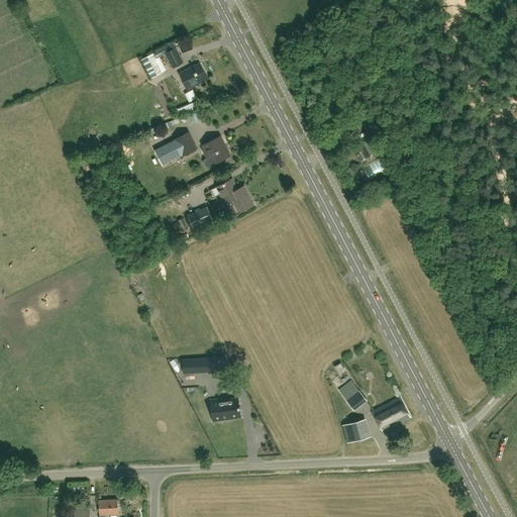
[(159,57),(165,54),(173,68),(183,62),(176,47),(173,43),(147,57),(157,76),(167,71),(159,57)]
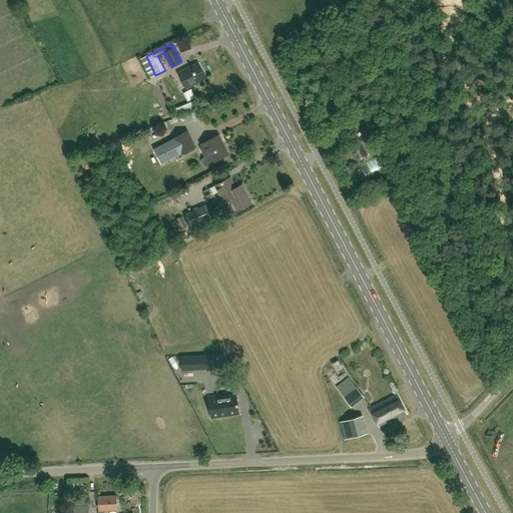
[(186,88),(206,78),(198,62),(177,72),(186,88)]
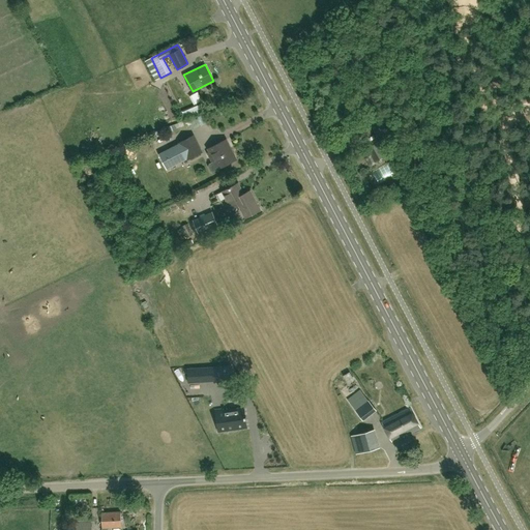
[(203,102),(186,110),(188,115),(205,107),(203,102)]
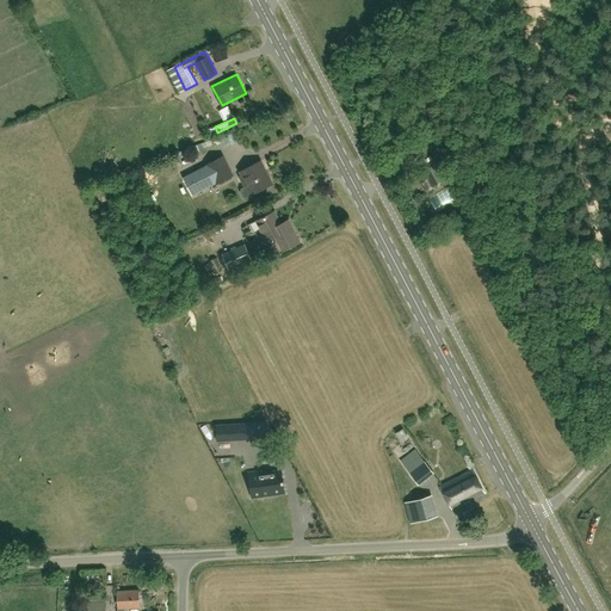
[(425,137),(431,154),(443,149),(437,133),(425,137)]
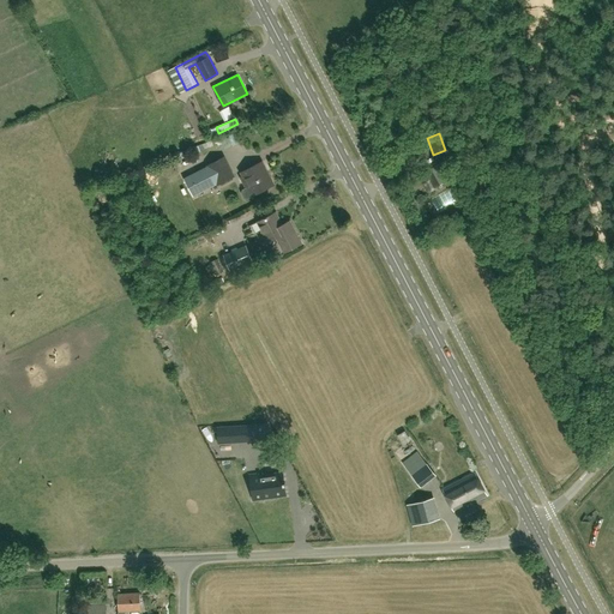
[(197,161),(209,156),(205,150),(194,155),(197,161)]
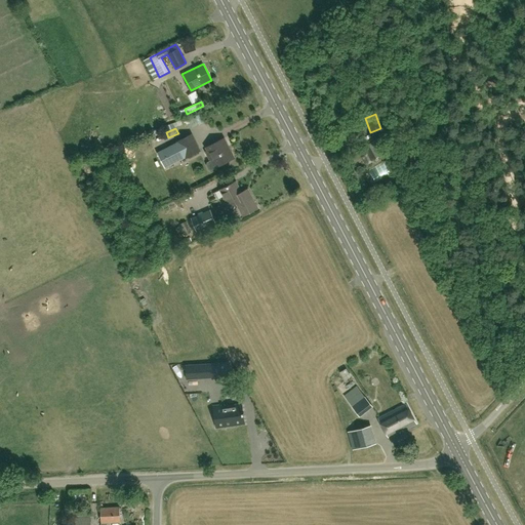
[(155,136),(159,144),(166,139),(162,132),(155,136)]
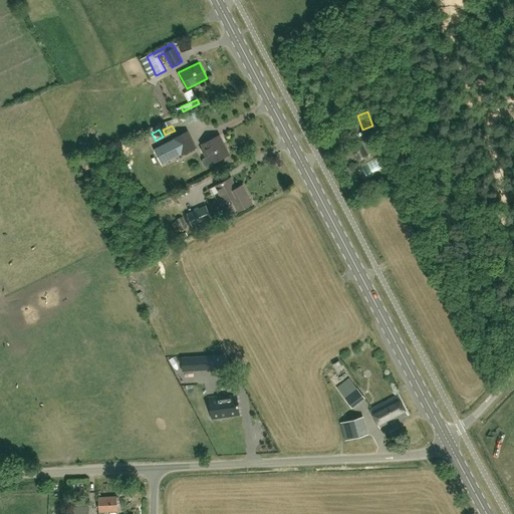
[(162,165),(183,154),(195,148),(187,132),(174,138),(175,139),(154,150),(162,165)]
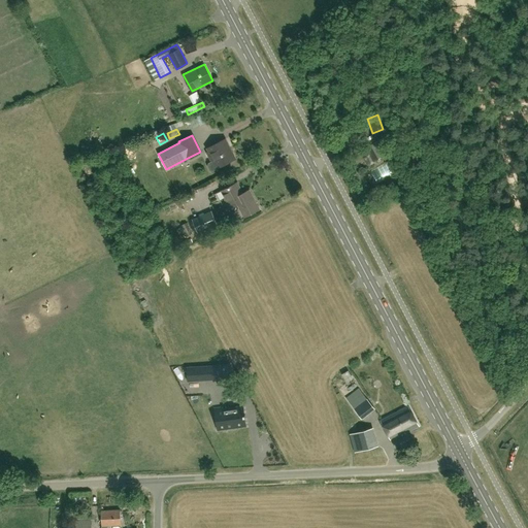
[(209,150),(209,152),(206,153),(211,161),(208,163),(207,166),(209,170),(212,170),(233,160),(227,146),(228,145),(225,139),(208,147),(209,150)]
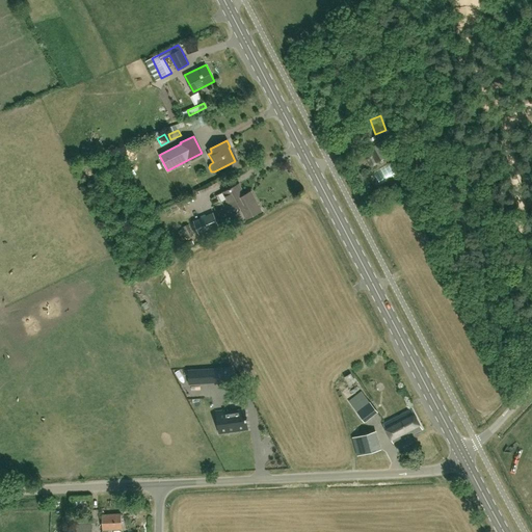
[(371,166),(379,161),(373,150),(365,155),(371,166)]
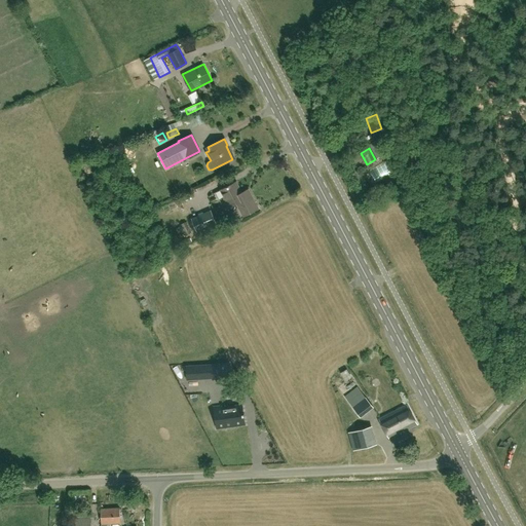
[(236,181),(221,189),(225,196),(224,196),(229,207),(237,202),(245,216),(256,210),(251,198),(253,198),(248,189),(242,192),(236,181)]
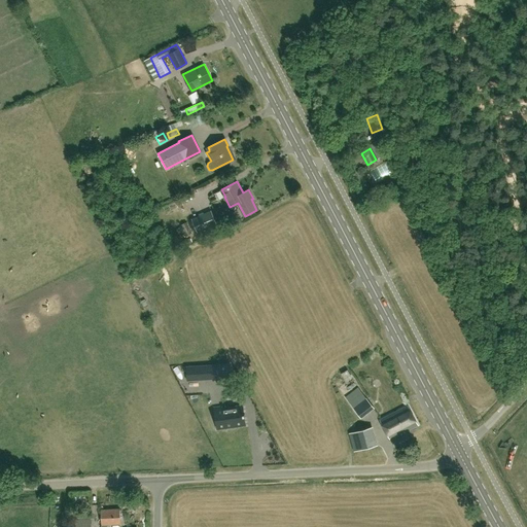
[(191,219),(198,234),(217,224),(211,210),(191,219)]
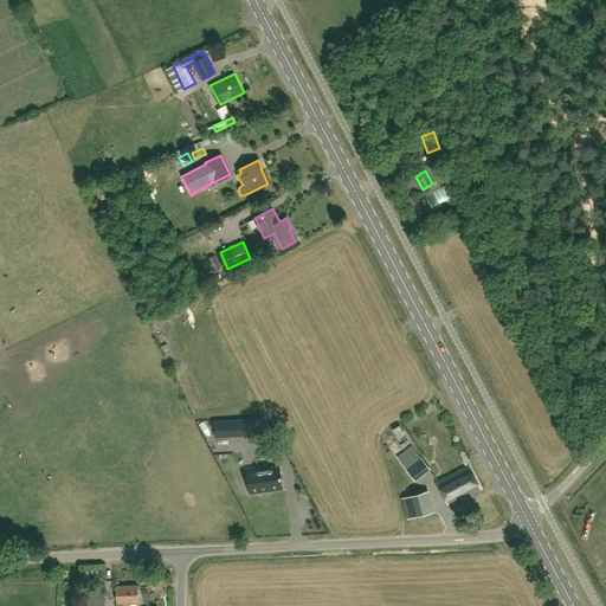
[(207,244),(201,249),(206,255),(212,250),(207,244)]
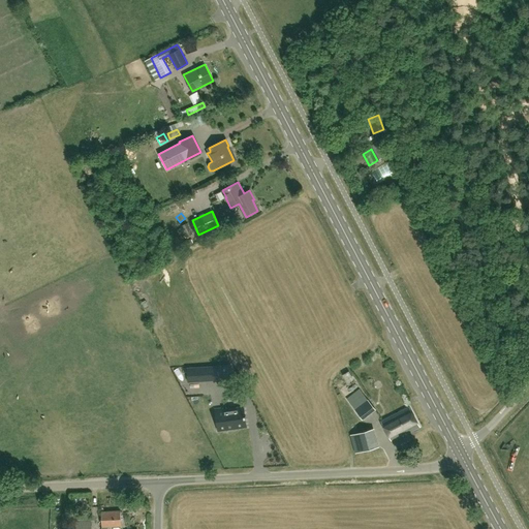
[(186,238),(192,235),(187,223),(181,226),(186,238)]
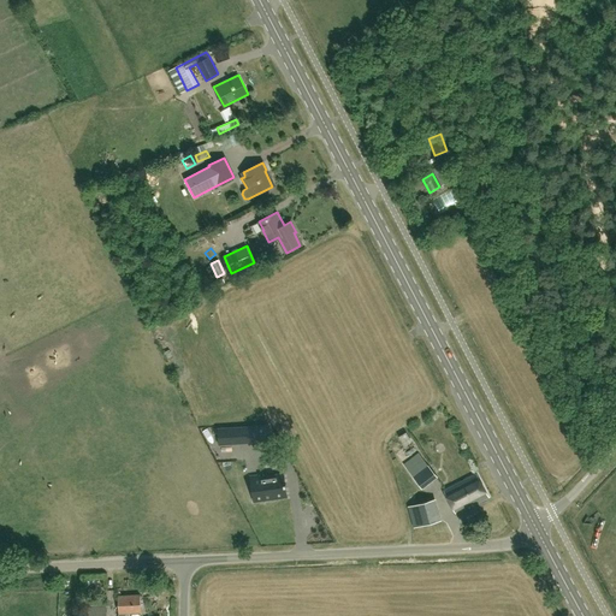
[(229,428),(230,443),(255,442),(255,427),(229,428)]
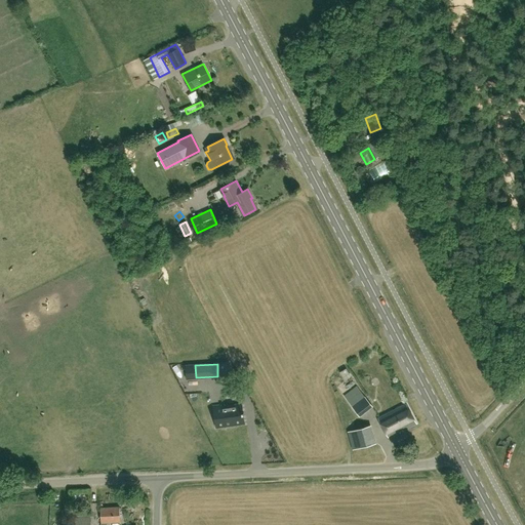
[(345,379),(350,376),(346,369),(340,372),(345,379)]
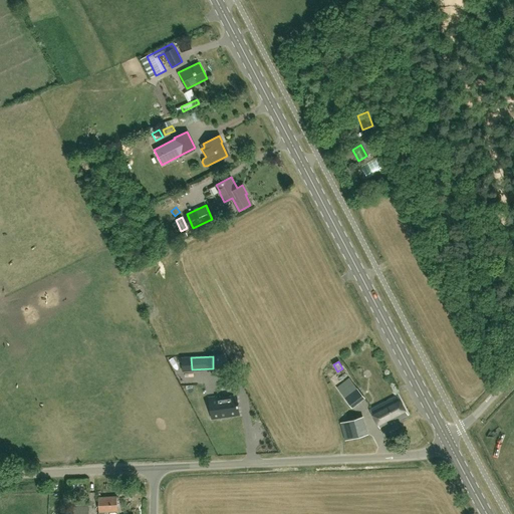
[(231,384),(222,386),(223,394),(232,393),(231,384)]
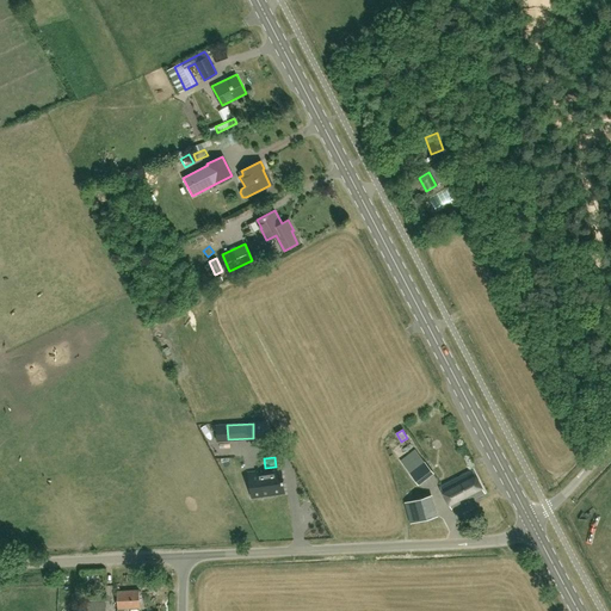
[(418,485),(433,473),(425,462),(409,474),(418,485)]
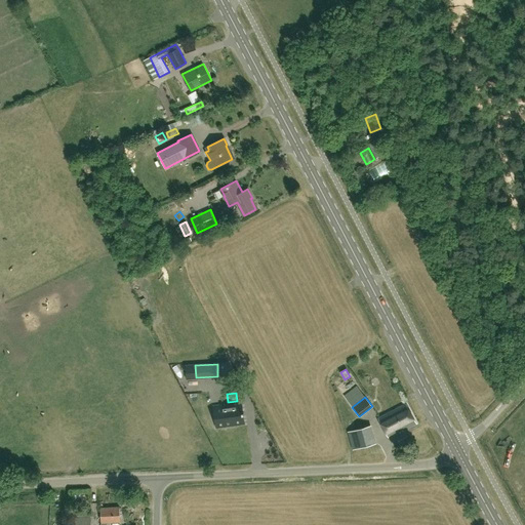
[(216,422),(243,418),(241,404),(227,406),(227,405),(213,406),(216,422)]
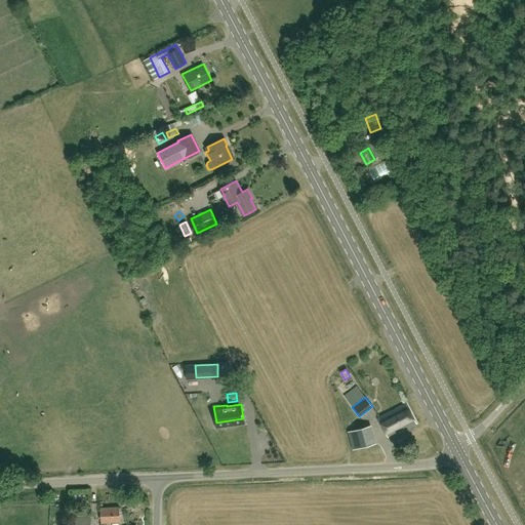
[(389,438),(416,423),(406,404),(378,417),(389,438)]
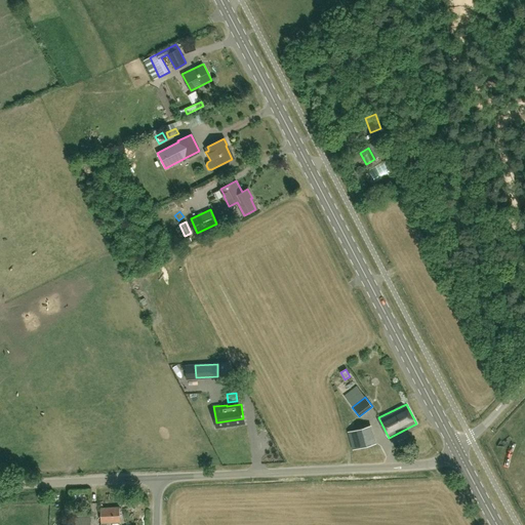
[(353,450),(371,444),(366,427),(348,432),(353,450)]
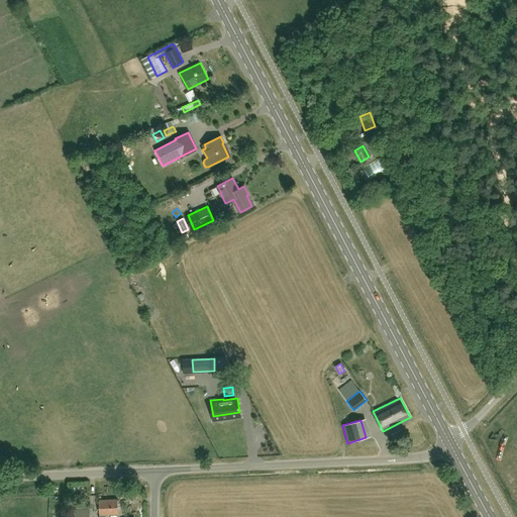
[(100,515),(118,514),(117,499),(99,501),(100,515)]
